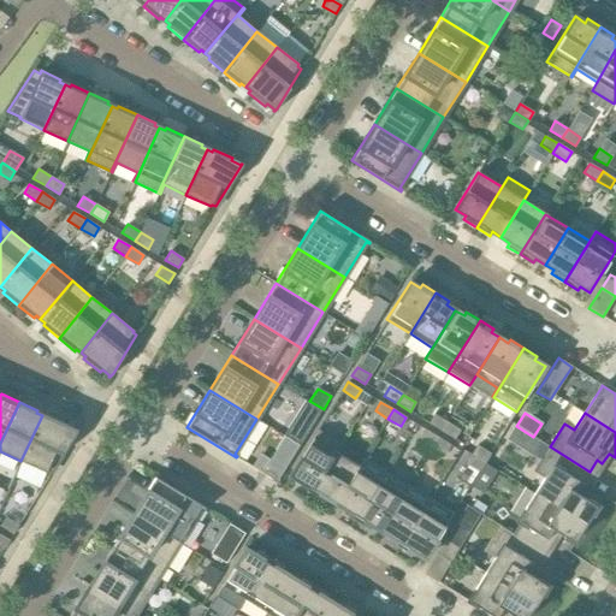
[(442,431),(446,422),(434,414),(428,422),(442,431)]
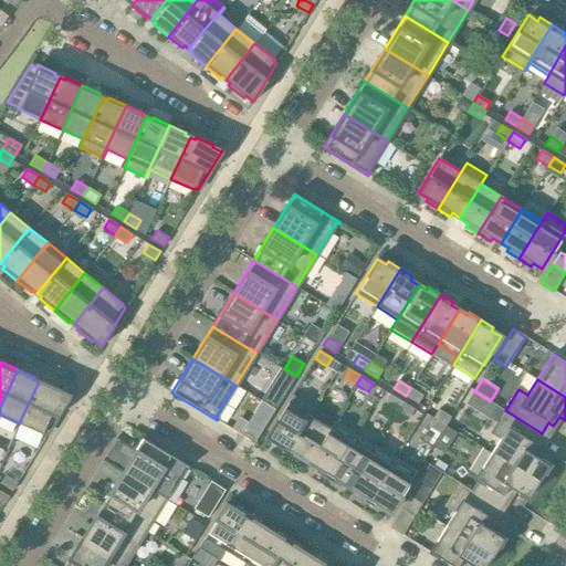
[(39,381),(19,423),(42,435),(43,432),(46,435),(71,396),(70,395),(69,396),(61,391),(62,389),(44,381),(43,384),(39,381)]
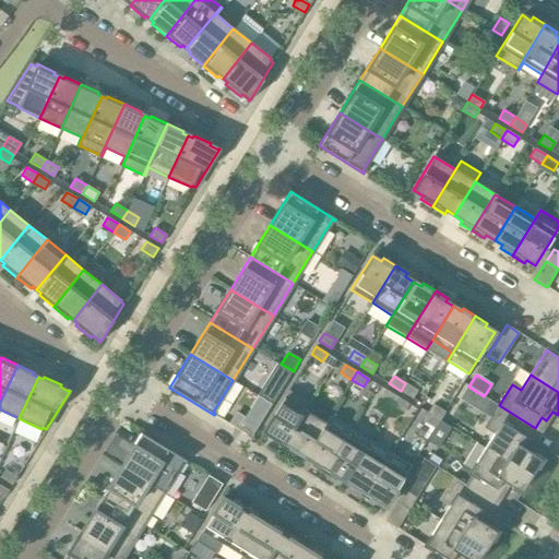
[(405,383),(401,391),(412,399),(417,390),(405,383)]
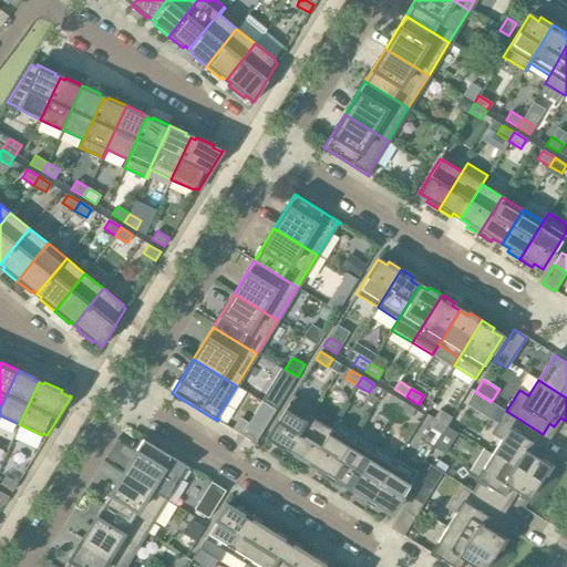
[(286,454),(315,409),(292,395),(267,437),(276,443),(274,446),(286,454)]
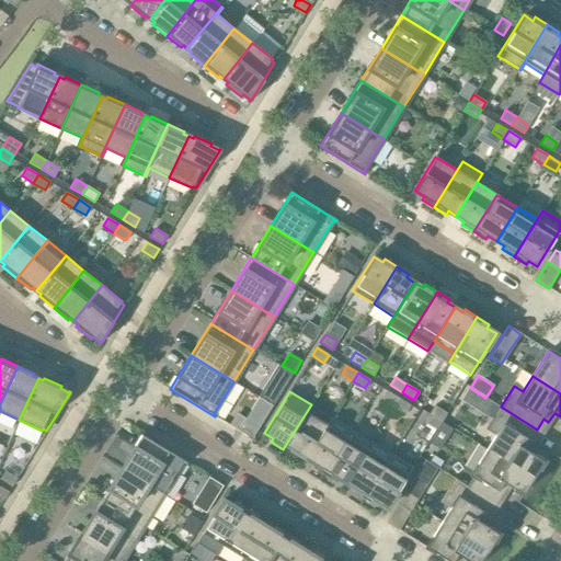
[(393,407),(398,398),(387,391),(381,399),(393,407)]
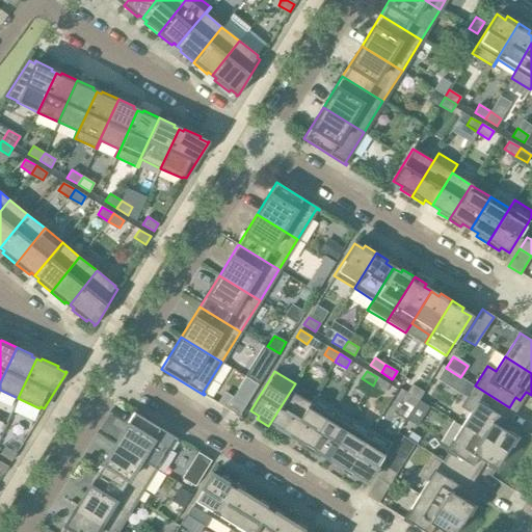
[(377,377),(373,386),(383,392),(389,384),(377,377)]
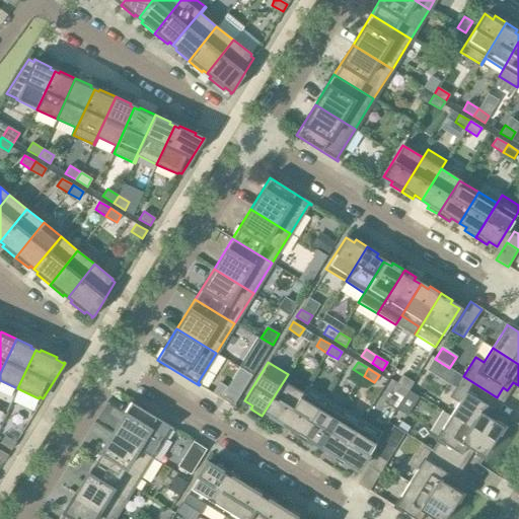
[(288,374),(262,416),(273,423),(275,419),(283,424),(302,392),(285,381),(289,375),(288,374)]
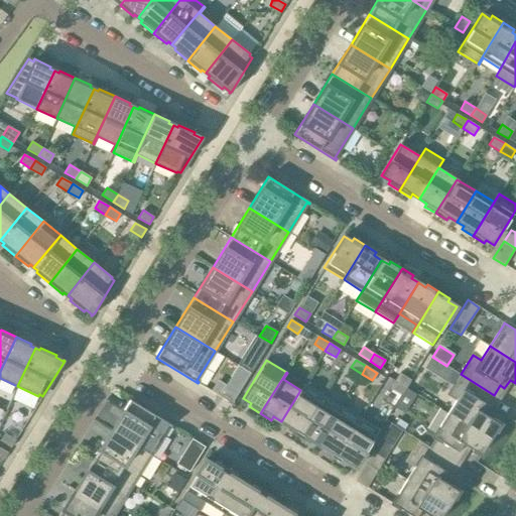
[(395,380),(406,387),(410,380),(399,373),(395,380)]
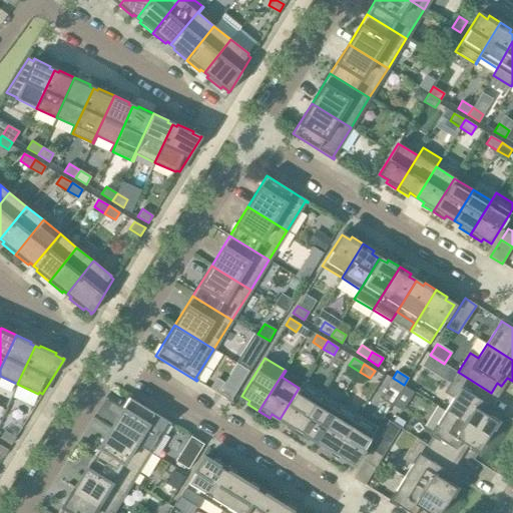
[(487,437),(497,421),(484,414),(489,405),(485,403),(491,393),(458,372),(446,392),(454,397),(446,411),(487,437)]
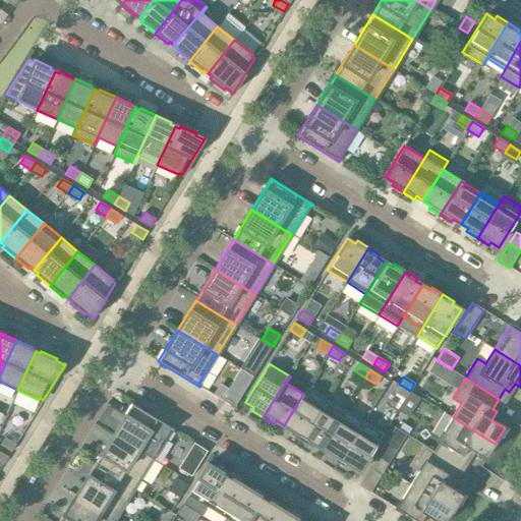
[(410,391),(399,384),(394,392),(405,398),(410,391)]
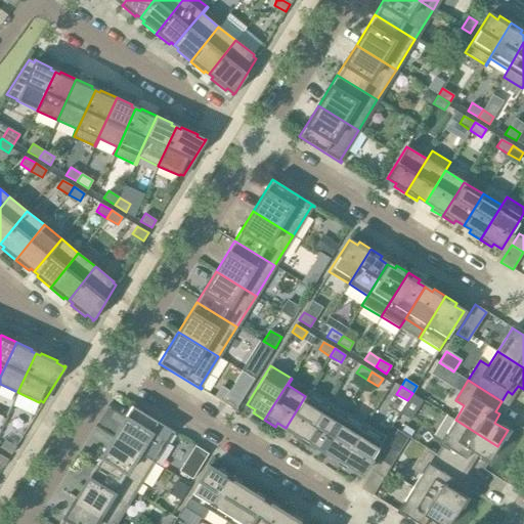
[(302,442),(328,401),(326,400),(322,407),(305,396),(286,428),(293,432),(291,436),(302,442)]
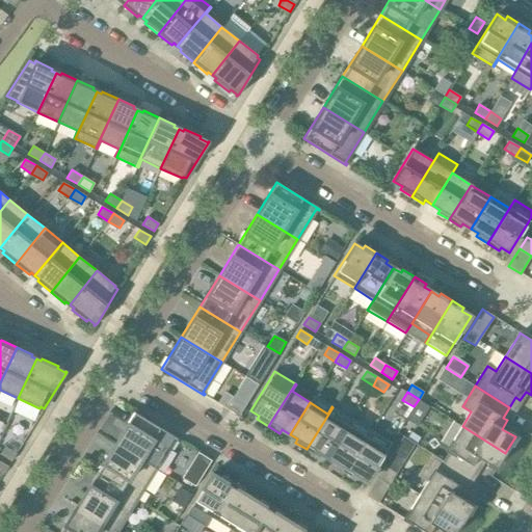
[(352,419),(333,407),(307,449),(318,456),(320,453),(327,458),(352,419)]
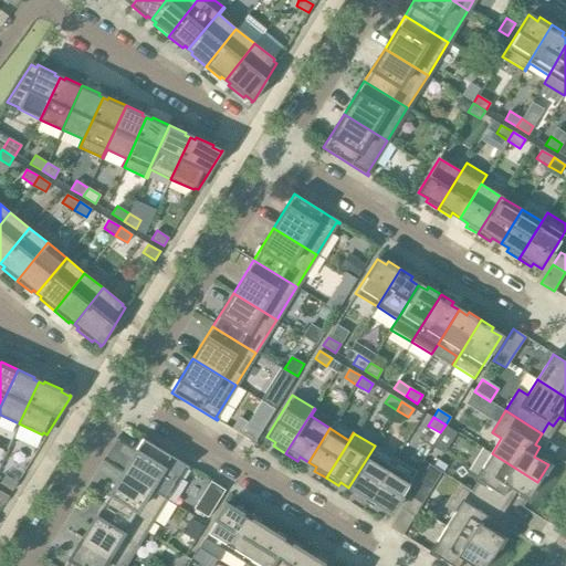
[(188,467),(143,438),(122,472),(165,499),(185,467),(187,468),(188,467)]
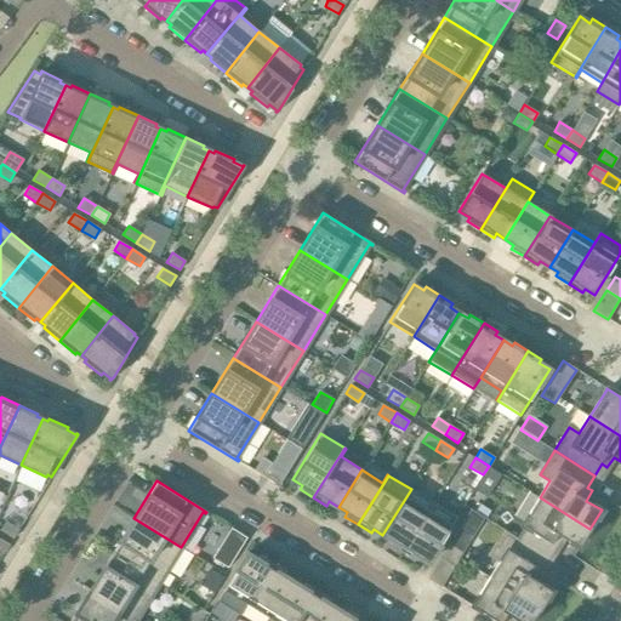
[(411,489),(382,535),(392,540),(389,543),(403,552),(433,502),(411,489)]
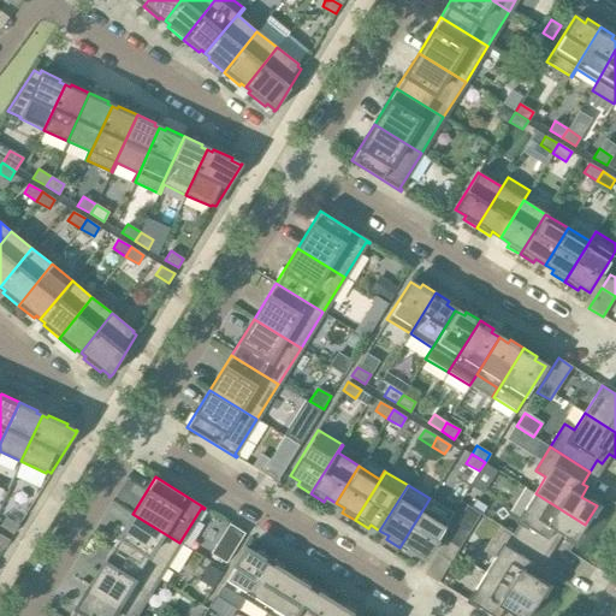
[(478,502),(465,493),(460,502),(472,510),(478,502)]
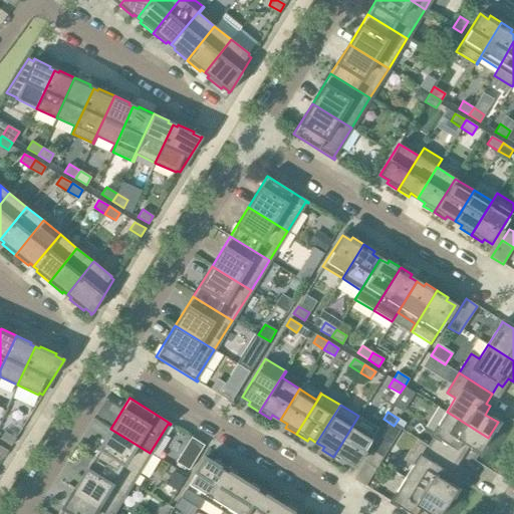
[(479,453),(488,438),(447,412),(432,435),(435,437),(430,446),(429,447),(451,460),(457,450),(461,453),(466,445),(479,453)]
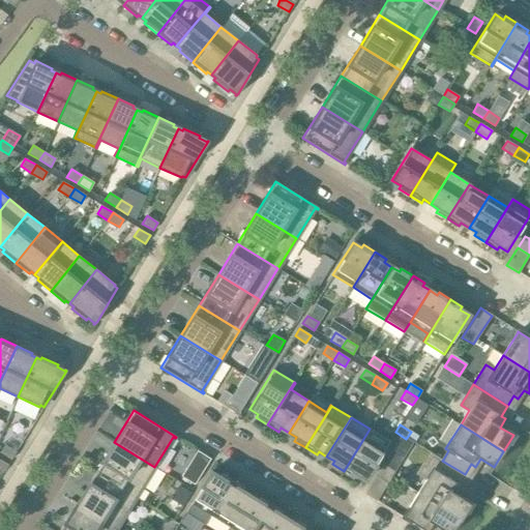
[(370,429),(344,471),(355,478),(357,475),(365,480),(385,448),(389,441),(370,429)]
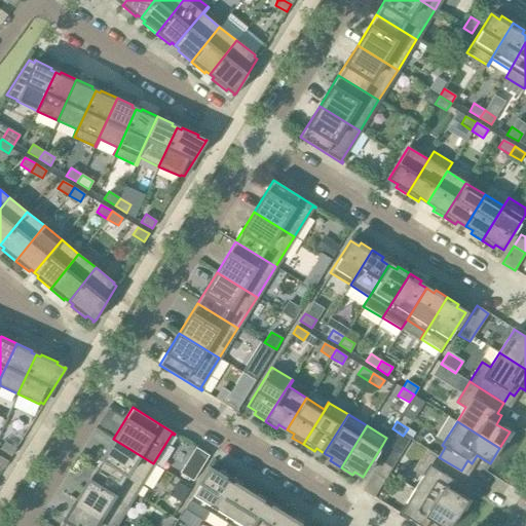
[(113,439),(95,470),(135,494),(153,463),(113,439)]
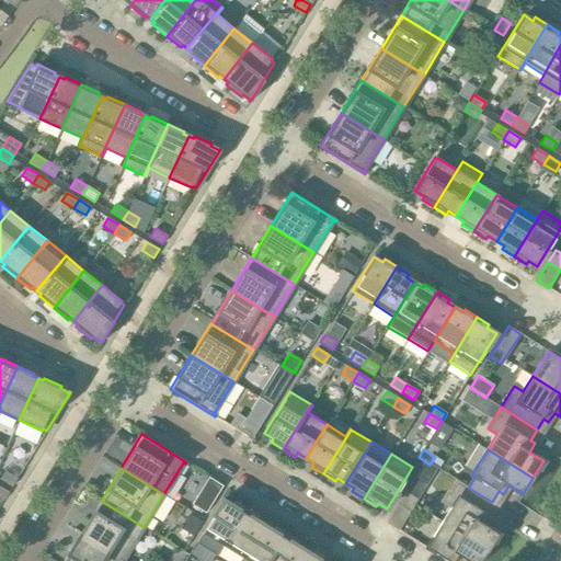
[(0,479),(12,487),(16,478),(4,471),(0,478),(0,479)]
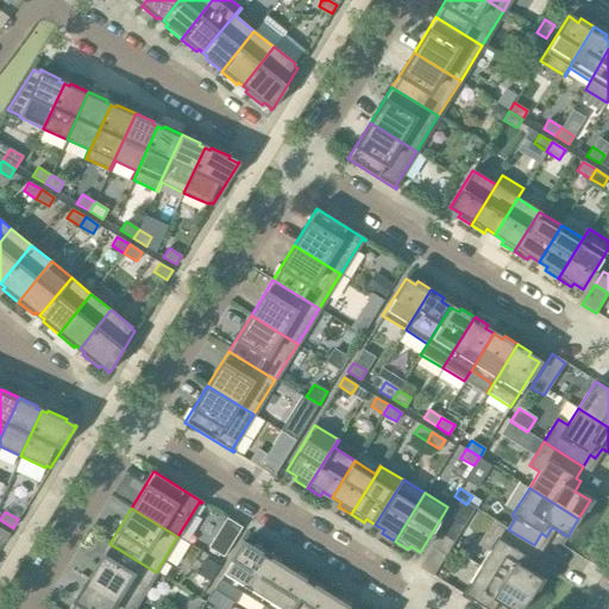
[(529,597),(541,579),(526,570),(532,560),(527,557),(534,545),(508,529),(509,528),(495,520),(481,544),(490,550),(479,566),(529,597)]
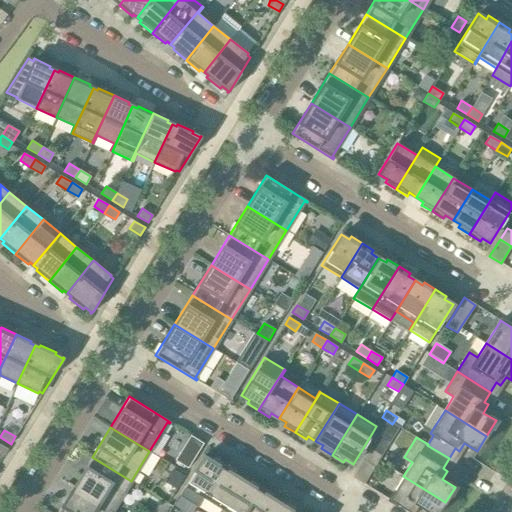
[(370,449),(363,460),(352,476),(363,484),(381,455),(370,449)]
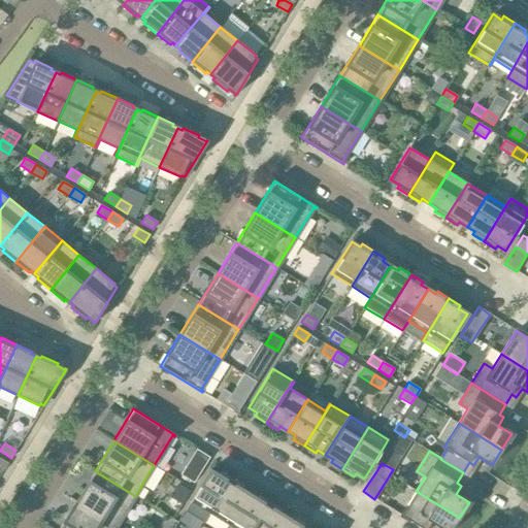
[(210,514),(232,479),(221,472),(219,475),(209,470),(190,502),(184,510),(204,523),(210,514)]
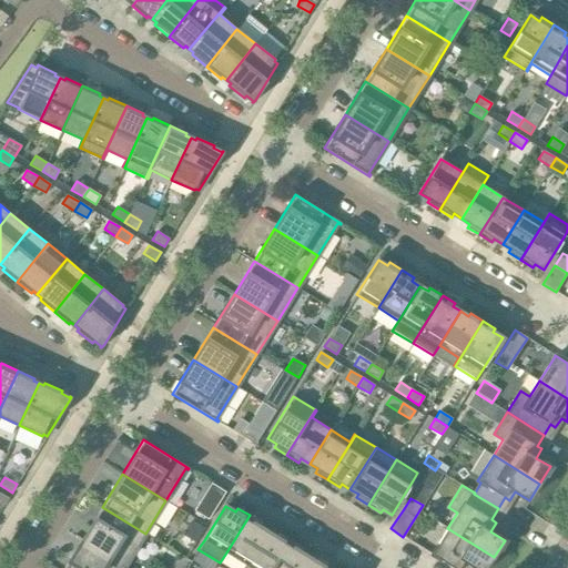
[(102,507),(82,539),(125,566),(145,534),(102,507)]
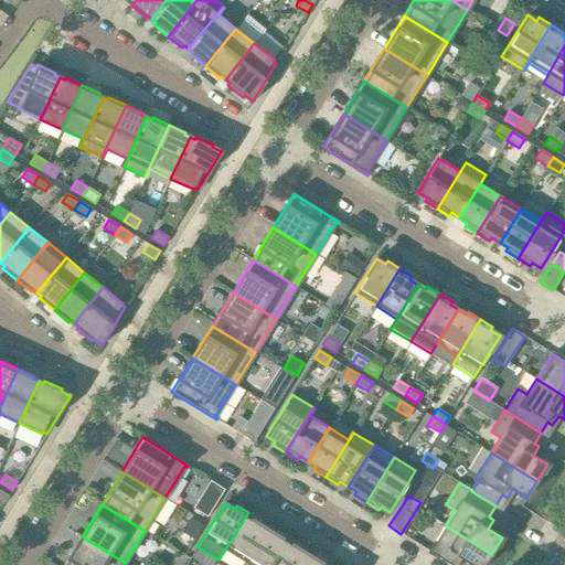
[(248,512),(225,550),(244,562),(241,564),(243,564),(266,529),(258,523),(260,520),(248,512)]
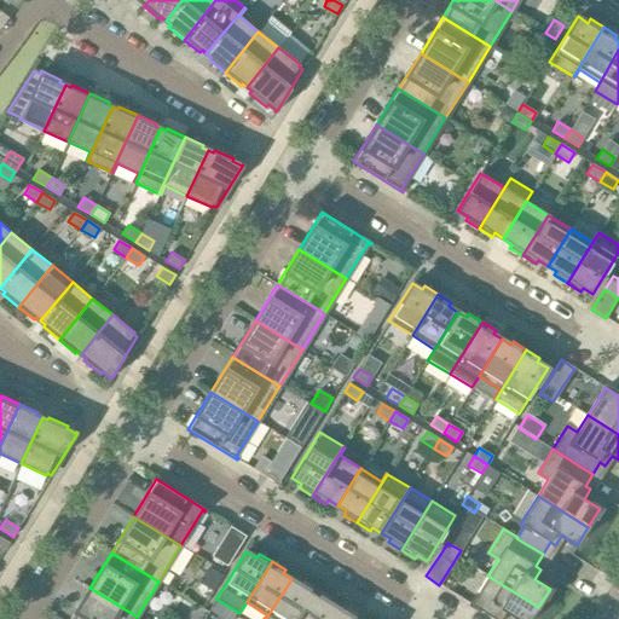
[(516,618),(530,618),(538,607),(487,576),(470,603),(495,618),(509,618),(512,615),(516,618)]
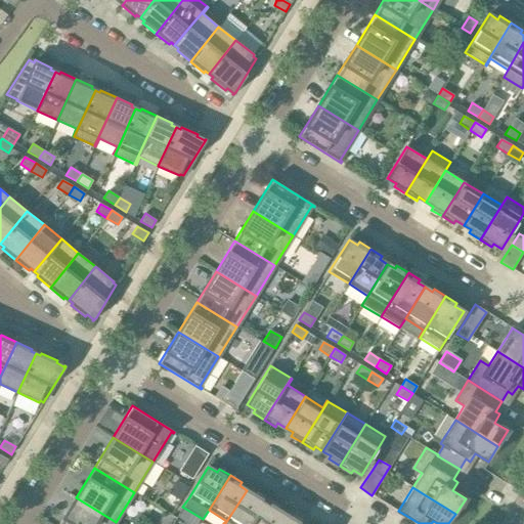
[(225,523),(251,523),(267,498),(256,491),(254,495),(247,490),(225,523)]
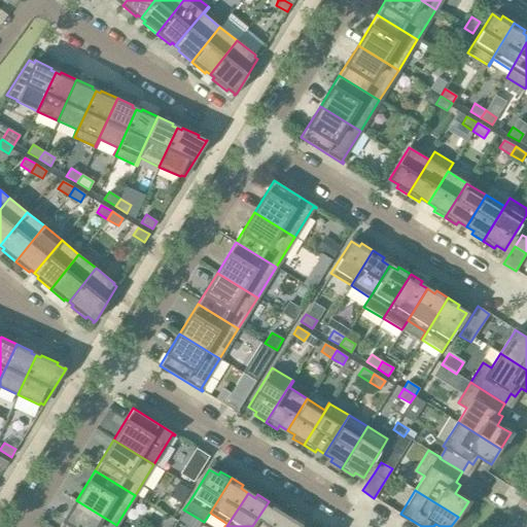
[(114,526),(116,525),(76,500),(59,526),(114,526)]
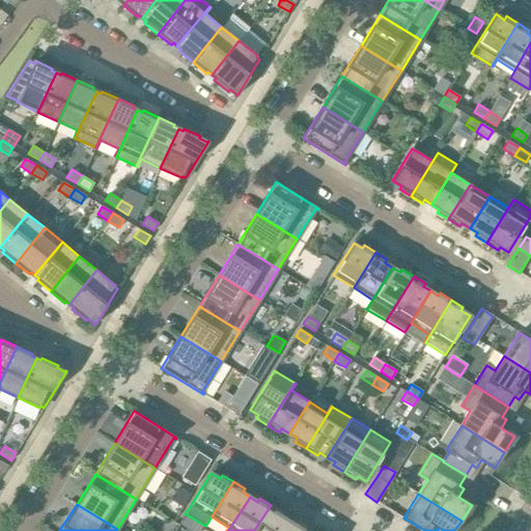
[(281,530),(288,521),(280,515),(282,512),(271,505),(254,530),(281,530)]
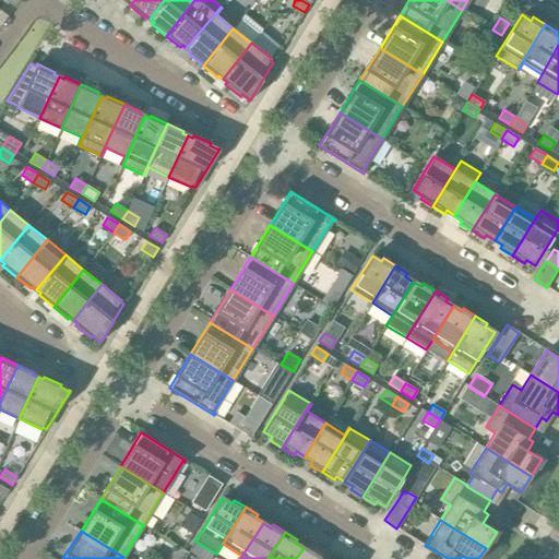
[(296,558),(323,558),(325,557),(313,549),(311,552),(304,548),(296,558)]
